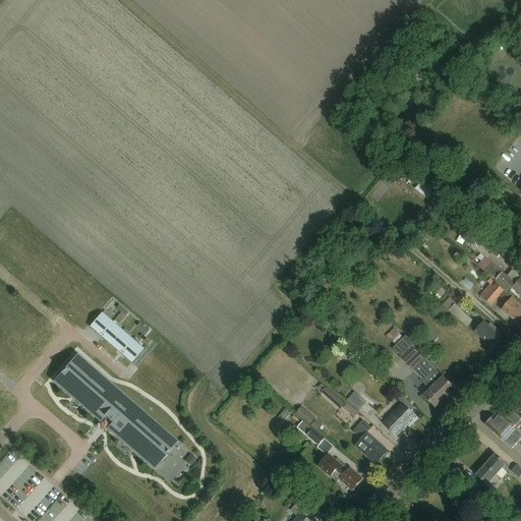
[(485,271),(491,264),(484,257),(478,265),(485,271)]
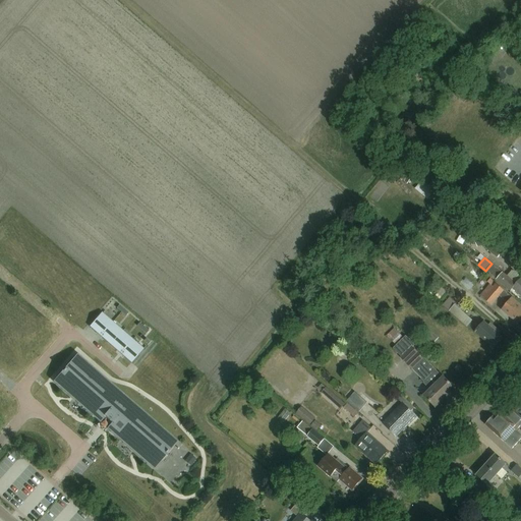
[(485,271),(510,291),(513,289),(520,295),(520,279),(517,284),(493,263),(491,264),(485,271)]
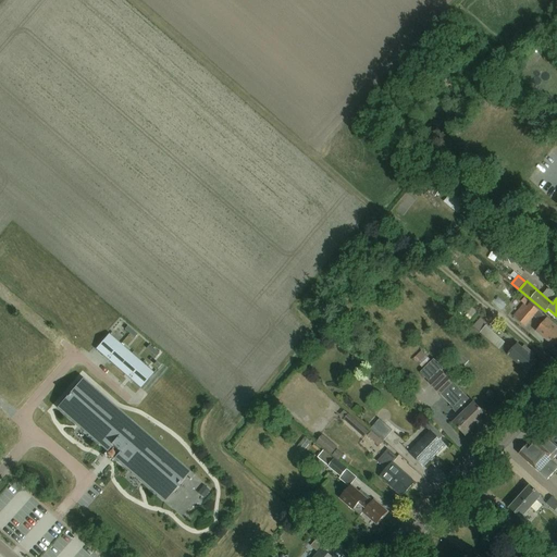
[(524,304),(514,317),(524,325),(533,317),(542,324),(536,331),(554,346),(556,342),(556,326),(523,298),(521,301),(524,304)]
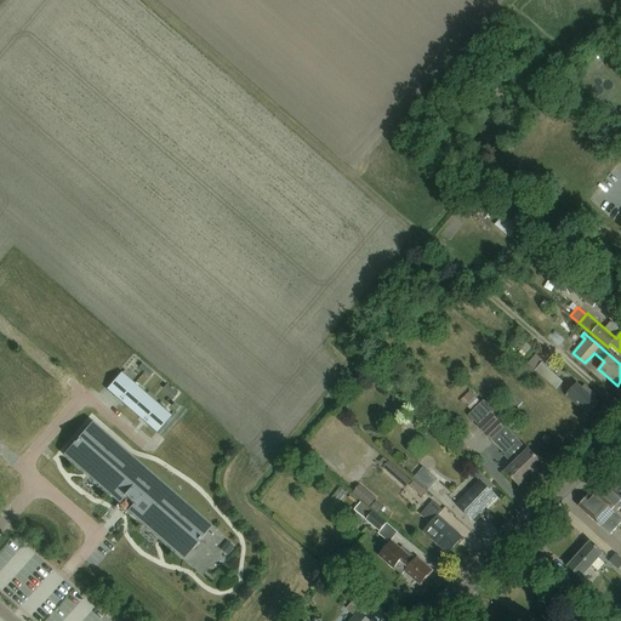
[(525,365),(557,391),(563,382),(547,370),(551,366),(535,354),(525,365)]
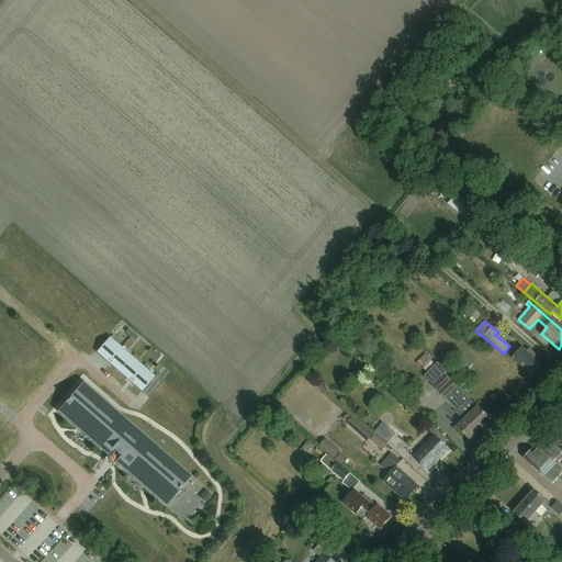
[(109,362),(121,348),(110,338),(97,352),(104,359),(109,362)]
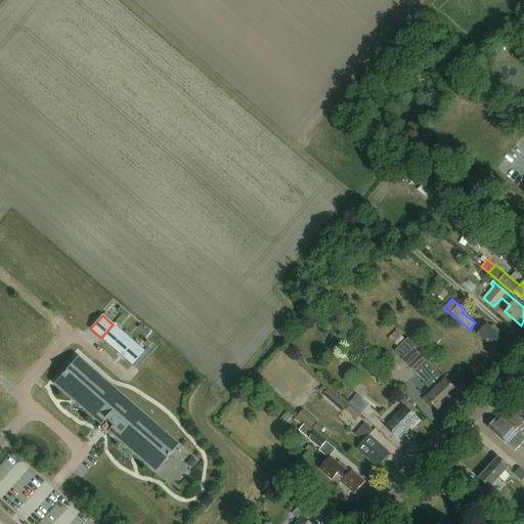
[(497,350),(507,340),(499,334),(501,332),(493,325),(492,328),(487,323),(478,334),(497,350)]
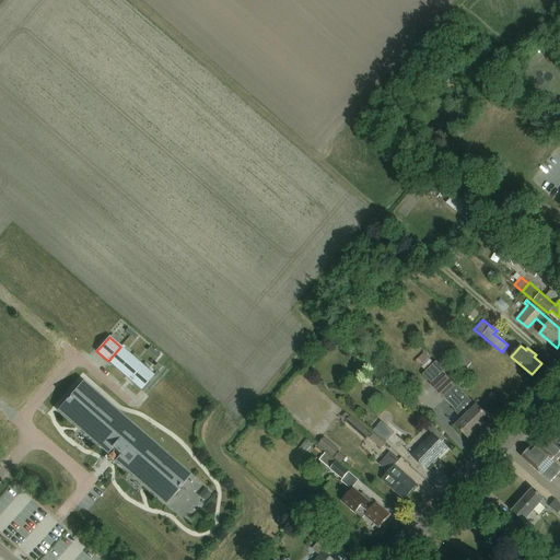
[(119,371),(131,357),(120,347),(108,361),(112,364),(119,371)]
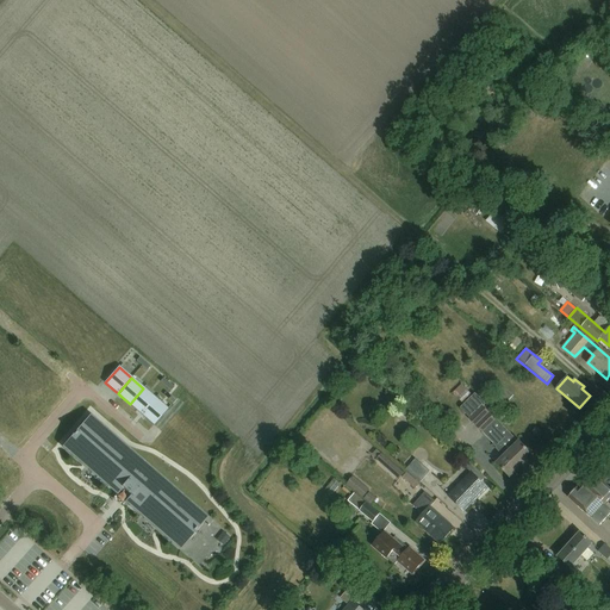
[(472,396),(462,385),(454,392),(464,403),(472,396)]
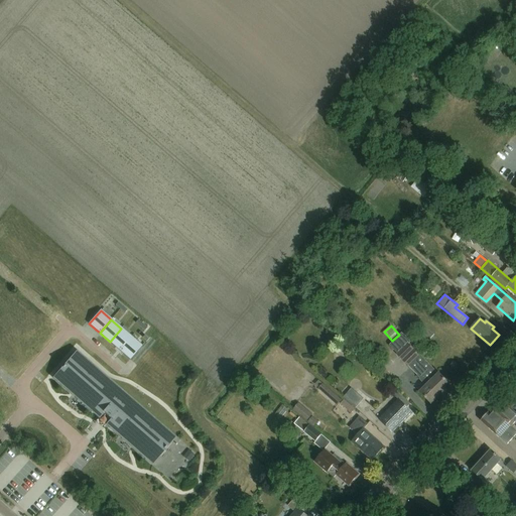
[(434,335),(425,326),(420,331),(430,340),(434,335)]
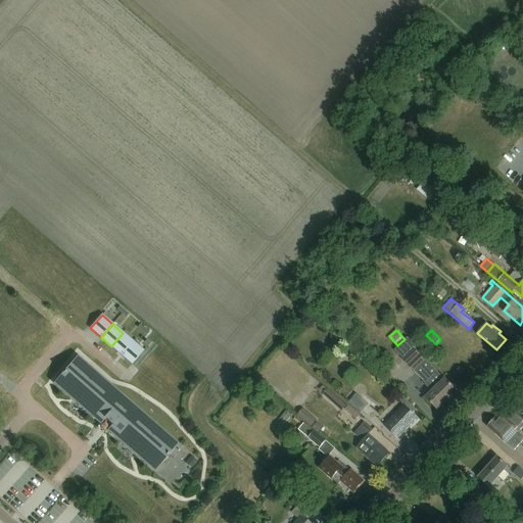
[(122,355),(133,341),(123,333),(111,346),(117,352),(122,355)]
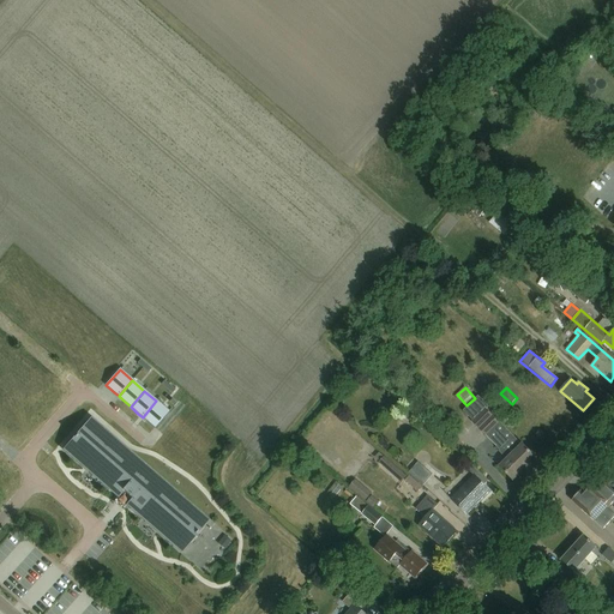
[(475,399),(463,411),(473,421),(471,422),(486,435),(509,458),(500,467),(513,480),(535,456),(522,444),(521,444),(498,422),(475,399)]
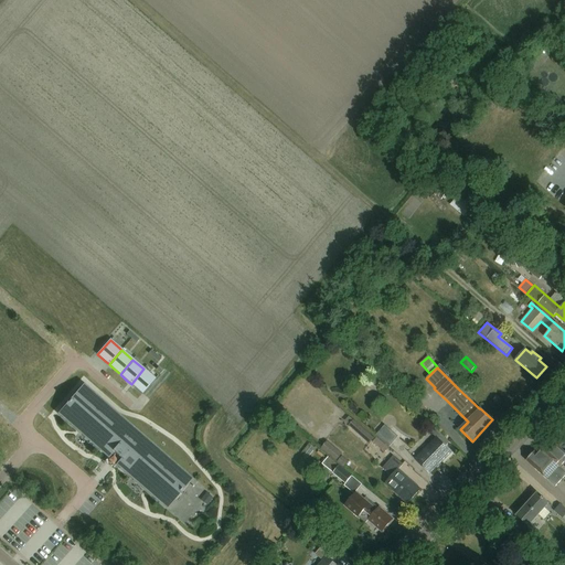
[(142,394),(155,379),(144,369),(131,384),(135,387),(142,394)]
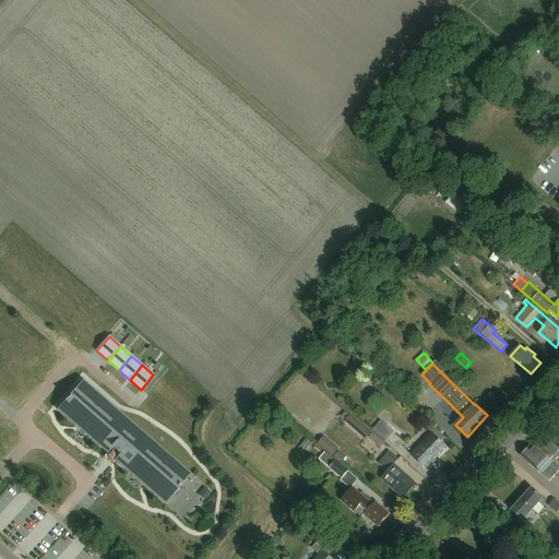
[(116,460),(165,502),(189,475),(83,382),(58,409),(106,451),(108,452),(111,448),(120,455),(116,460)]
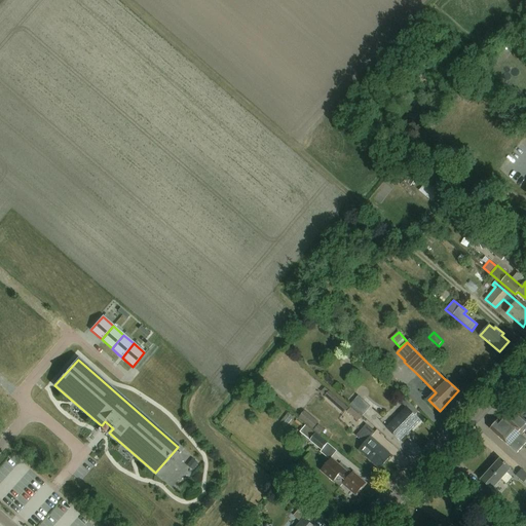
[(350,402),(355,396),(346,388),(342,393),(350,402)]
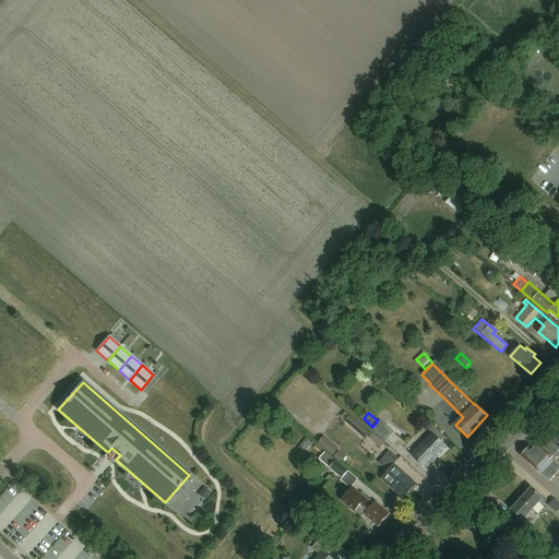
[(369,433),(349,416),(345,421),(365,439),(369,433)]
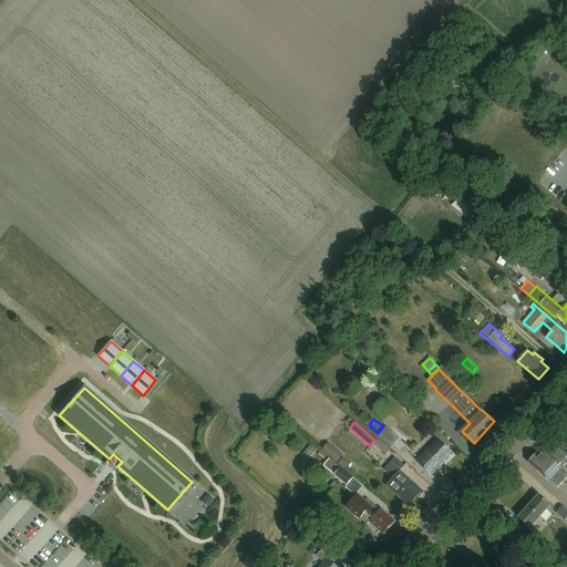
[(399,437),(385,426),(377,436),(390,449),(399,437)]
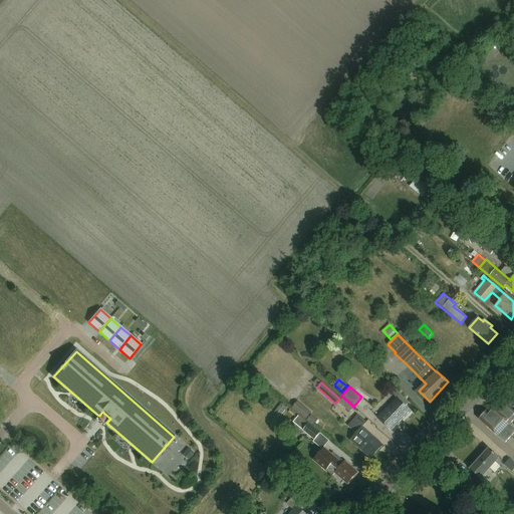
[(397,398),(377,418),(392,432),(412,411),(407,406),(409,403),(396,390),(393,394),(397,398)]
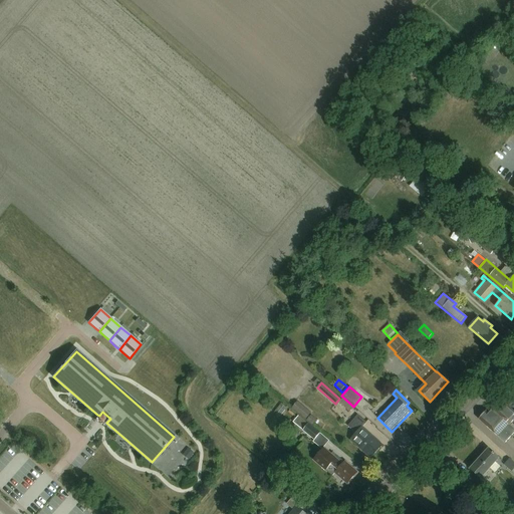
[(485,411),(478,420),(504,443),(505,443),(505,442),(513,431),(513,430),(508,425),(513,418),(513,413),(497,398),(490,406),(491,406),(486,412),(485,411)]
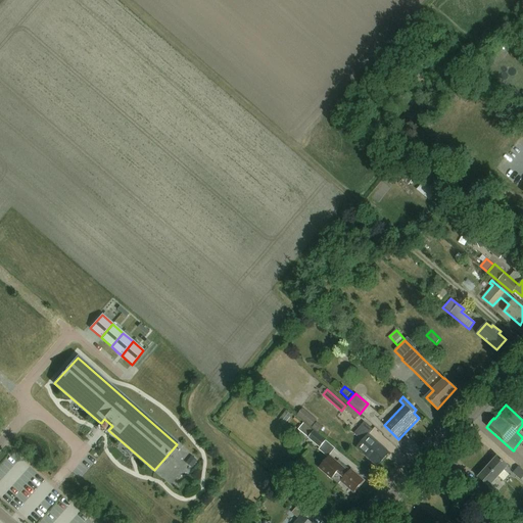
[(317,420),(302,409),(297,415),(312,427),(317,420)]
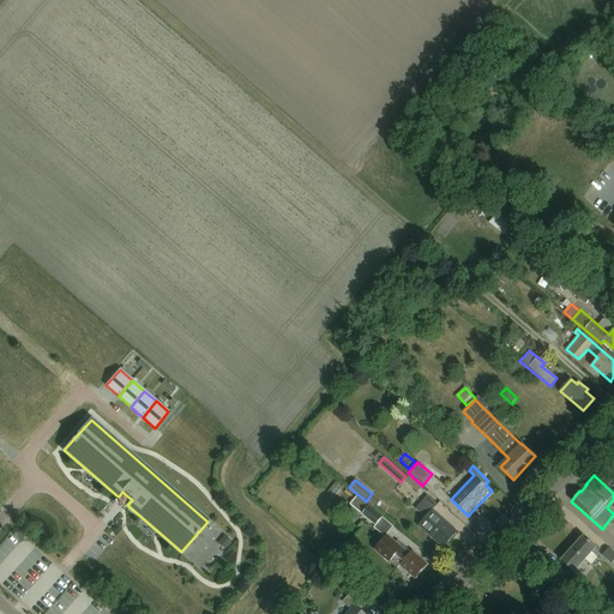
[(335,497),(343,487),(337,481),(329,491),(335,497)]
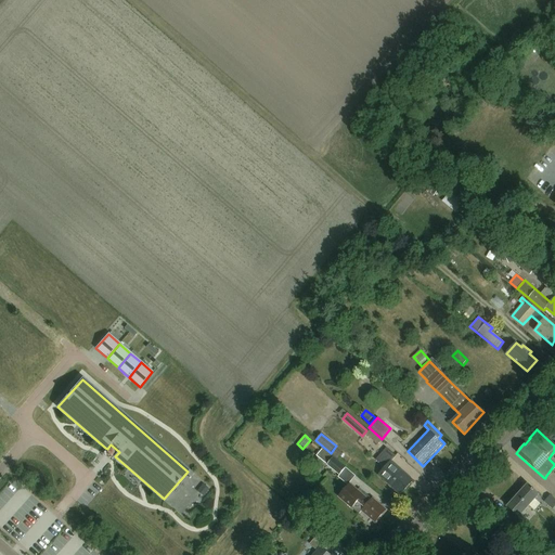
[(343,453),(336,448),(331,454),(338,460),(343,453)]
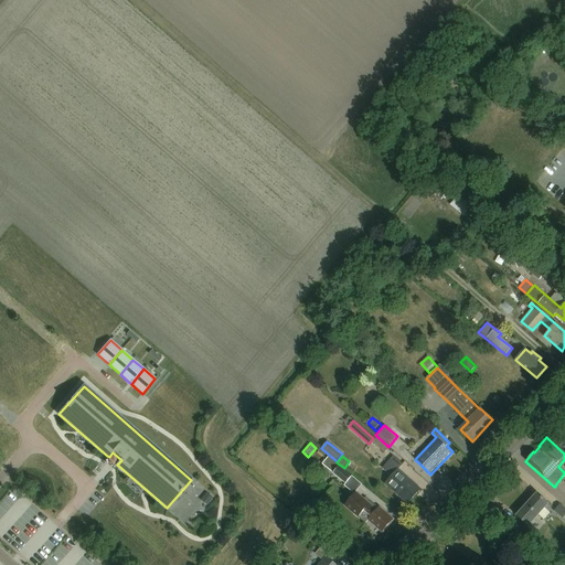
[(407,503),(420,489),(398,469),(403,465),(393,456),(382,468),(391,476),(385,483),(407,503)]
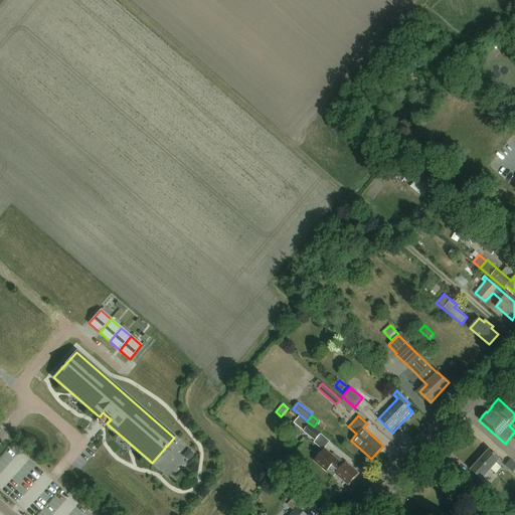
[(321,435),(309,424),(304,432),(315,441),(321,435)]
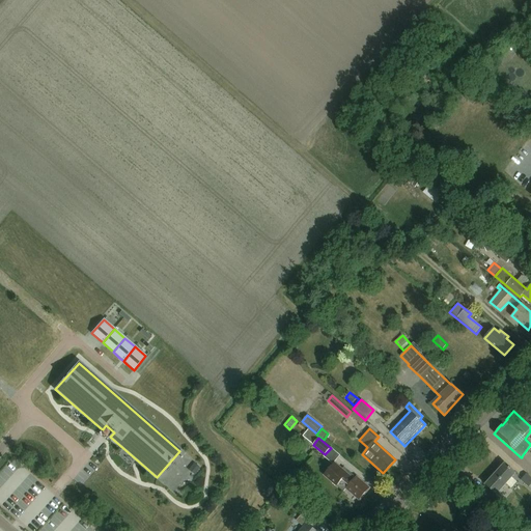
[(335,463),(324,475),(343,492),(345,488),(359,500),(369,487),(344,467),(342,469),(335,463)]
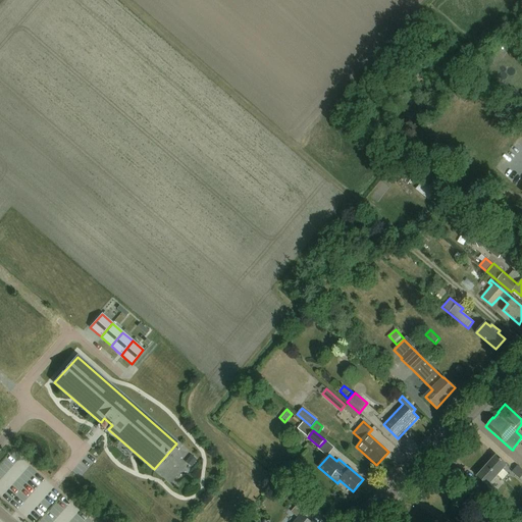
[(497,456),(487,466),(498,475),(507,465),(497,456)]
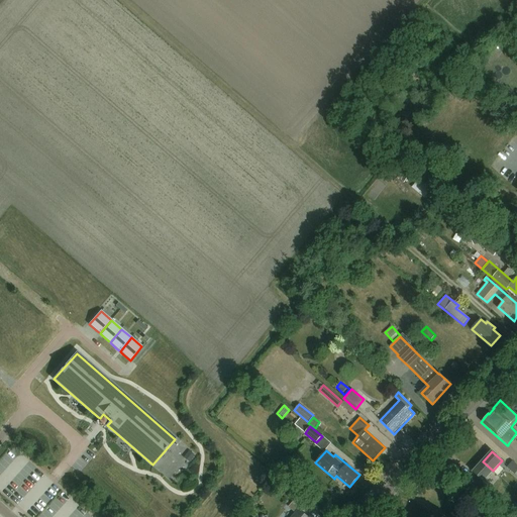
[(483,461),(474,472),(484,481),(493,471),(483,461)]
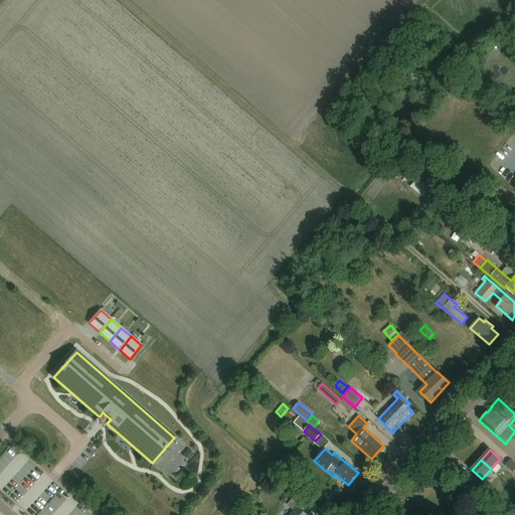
[(513,473),(514,470),(514,464),(510,460),(505,466),(513,473)]
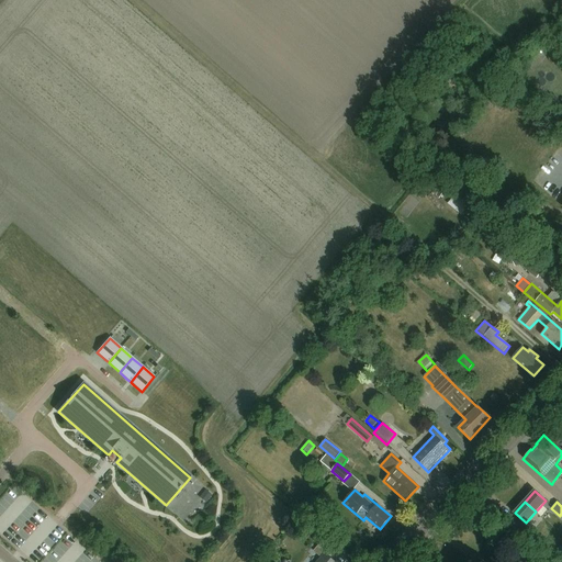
[(542,532),(536,540),(540,543),(547,536),(542,532)]
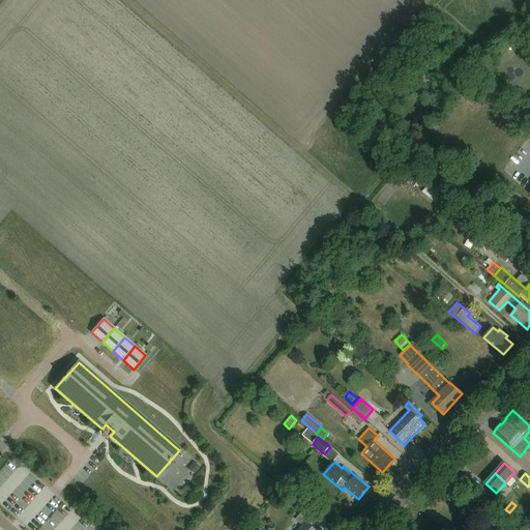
[(316,529),(307,523),(312,519),(302,510),(295,519),(304,527),(301,529),(316,529)]
